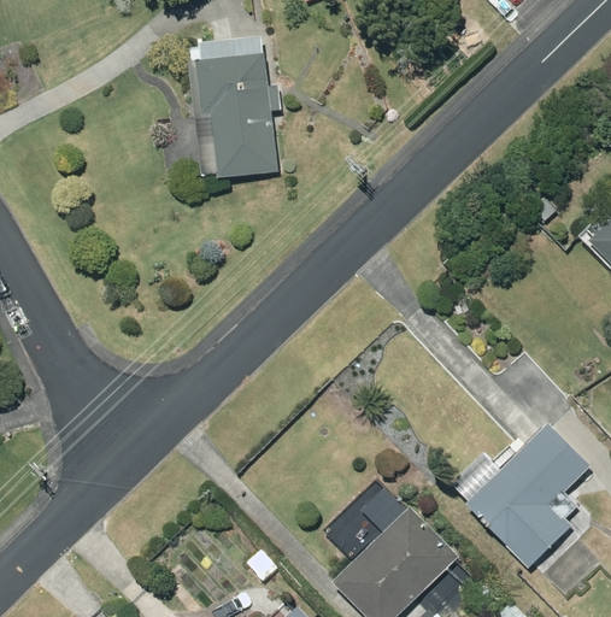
[(271,110),(281,110),(278,86),(268,86),(262,36),(200,42),(201,60),(198,59),(203,113),(210,113),(217,177),(277,171),(271,110)]
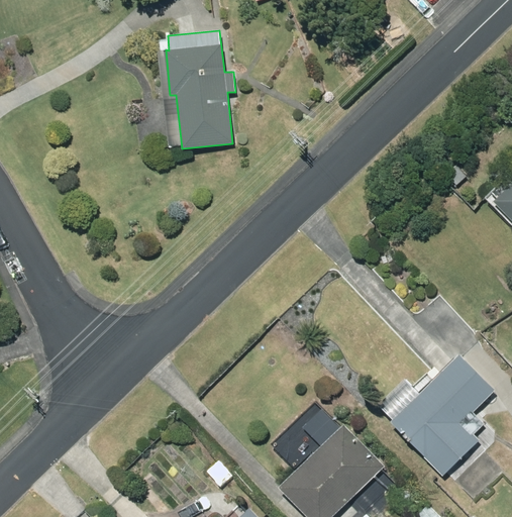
[(444,172),(454,185),(465,177),(454,164),(444,172)]
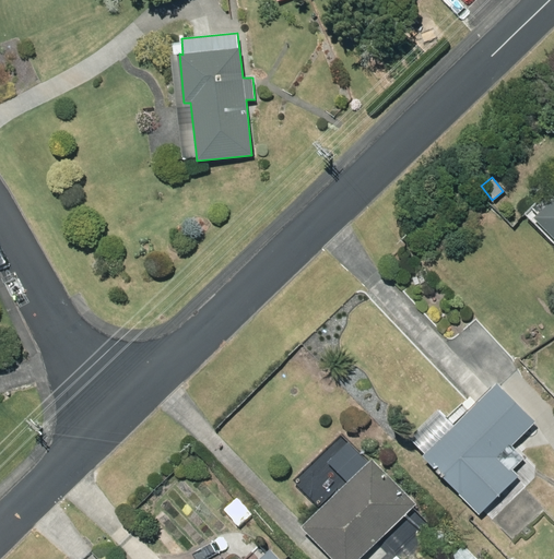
[(553,200),(535,218),(553,237),(553,200)]
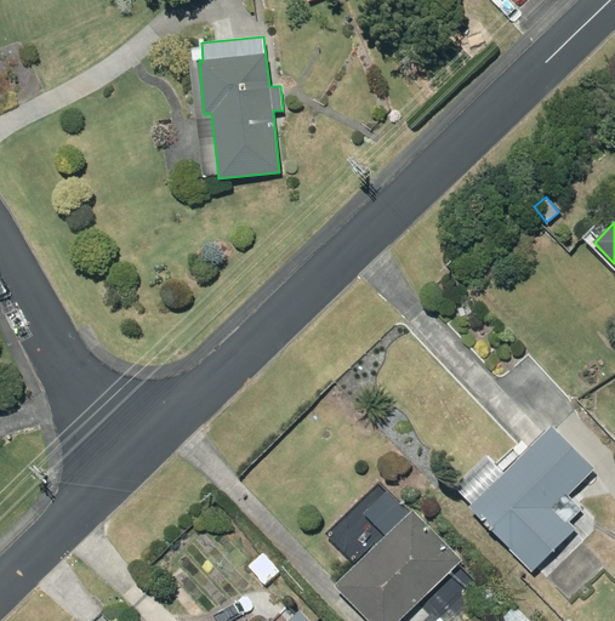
[(470,507),(531,573),(576,529),(554,508),(593,469),(552,428),(470,507)]
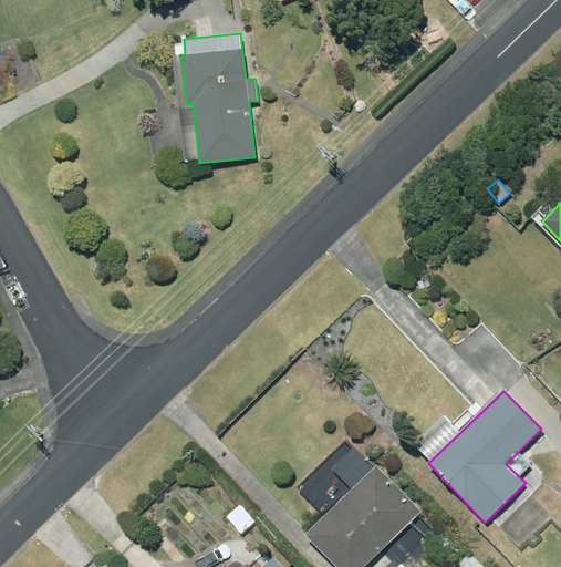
[(376,466),(305,535),(335,566),(364,566),(421,512),(376,466)]
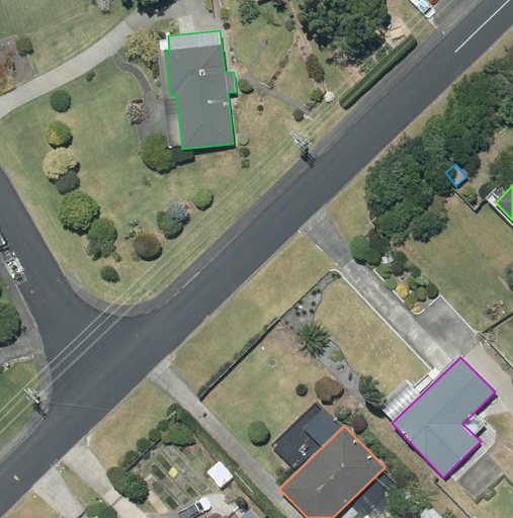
[(436,517),(426,507),(414,517),(436,517)]
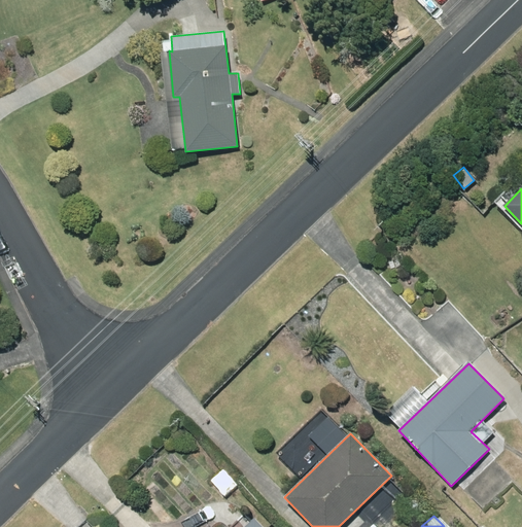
[(506,526),(497,518),(487,526),(506,526)]
